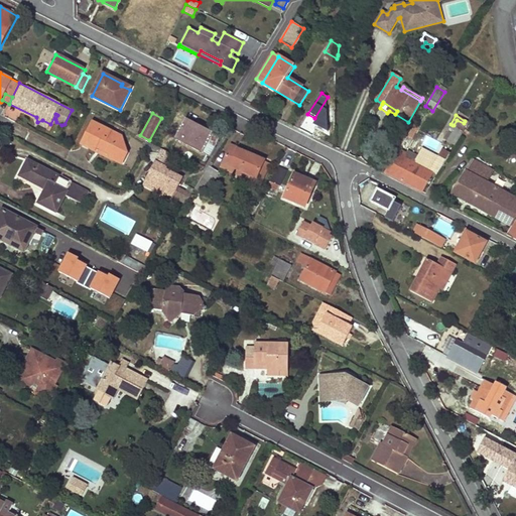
[(62,128),(65,124),(61,125),(56,122),(55,119),(53,123),(62,128)]
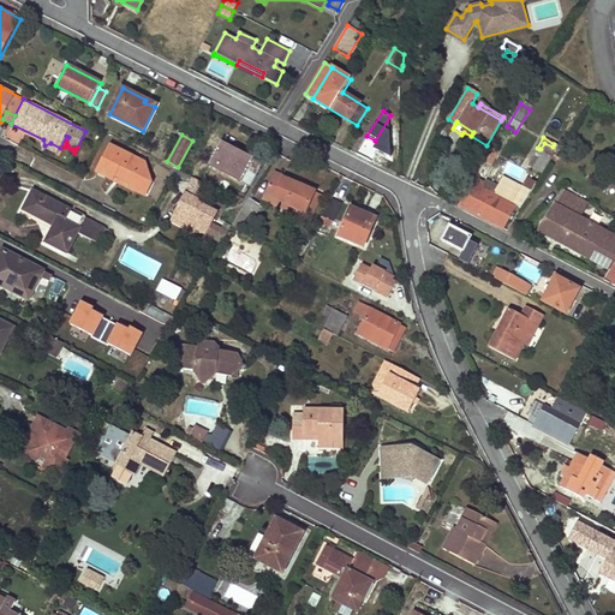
[(45,145),(45,148),(57,154),(60,148),(51,143),(45,145)]
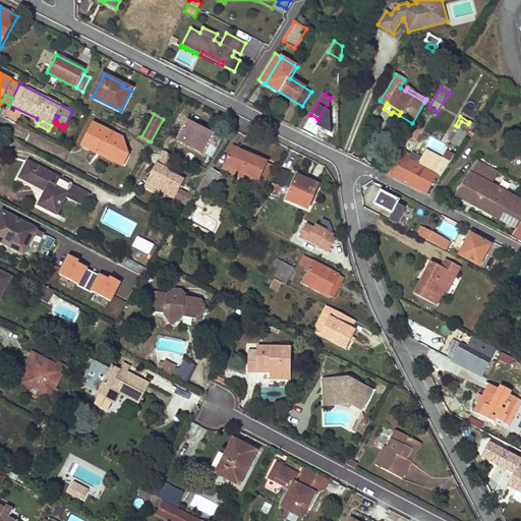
[(468,124),(461,121),(458,126),(457,126),(455,129),(459,131),(452,141),(460,147),(468,133),(467,132),(469,128),(471,129),(473,124),(469,122),(468,124)]
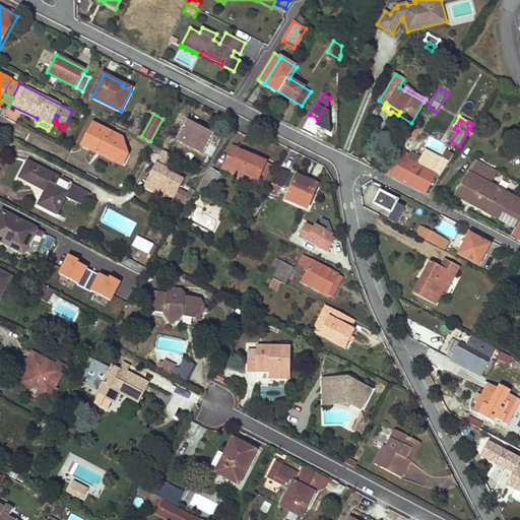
[(123,137),(93,123),(82,145),(95,151),(98,148),(110,154),(108,157),(112,159),(129,154),(123,137)]
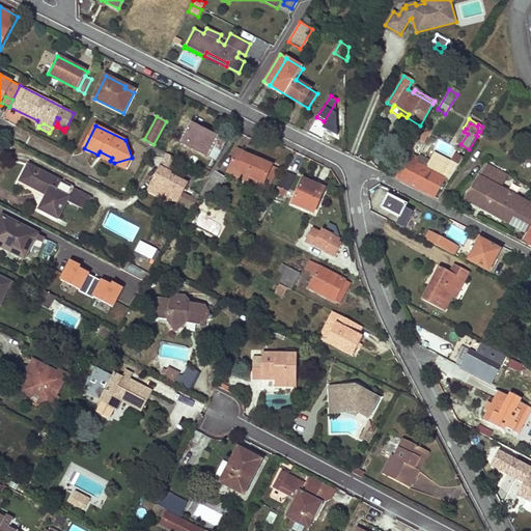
[(208,158),(219,138),(198,128),(196,130),(189,127),(180,143),(208,158)]
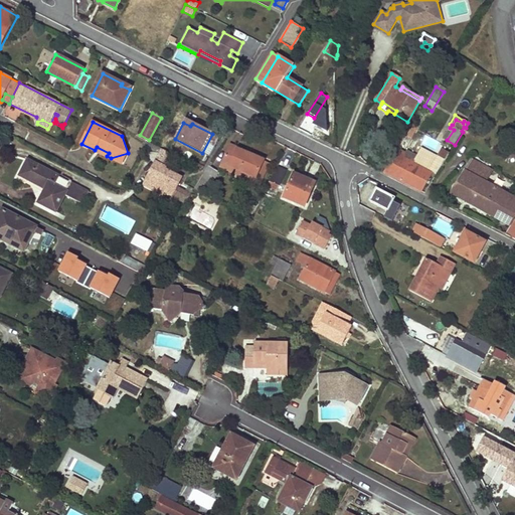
[(414,130),(411,128),(406,136),(410,138),(414,130)]
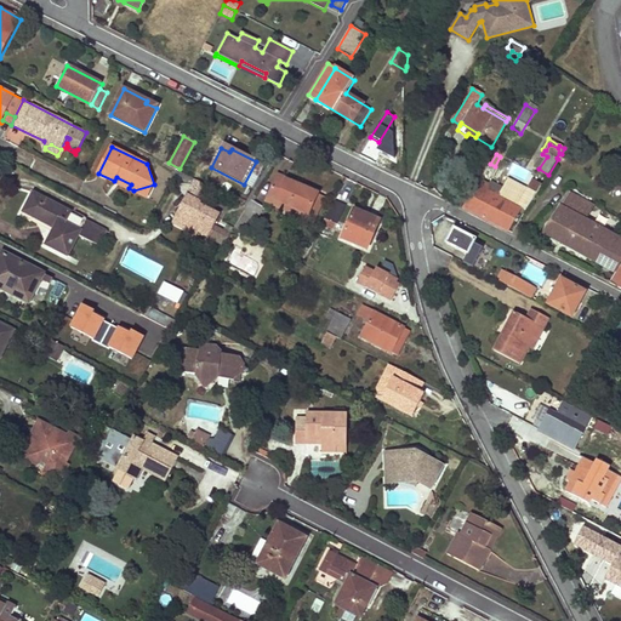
[(547,157),(542,154),(535,166),(539,169),(547,157)]
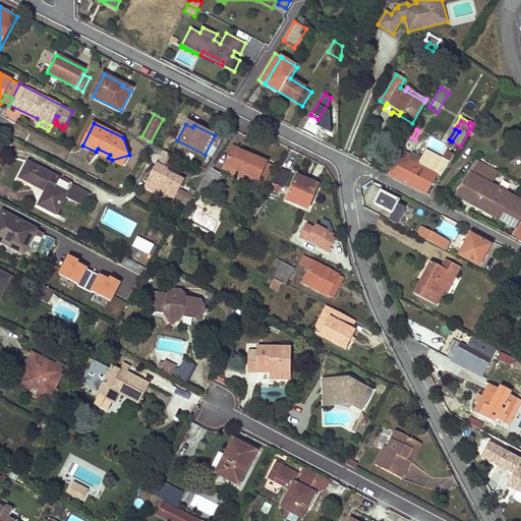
[(222,139),(215,135),(205,155),(211,158),(222,139)]
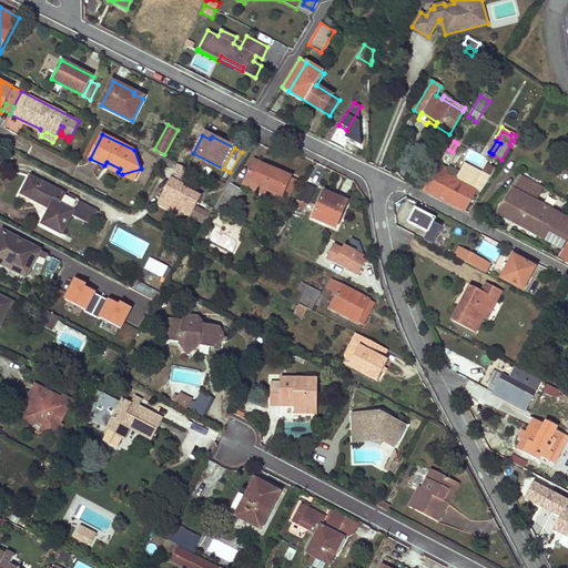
[(442,149),(434,158),(437,166),(438,166),(439,165),(447,152),(442,149)]
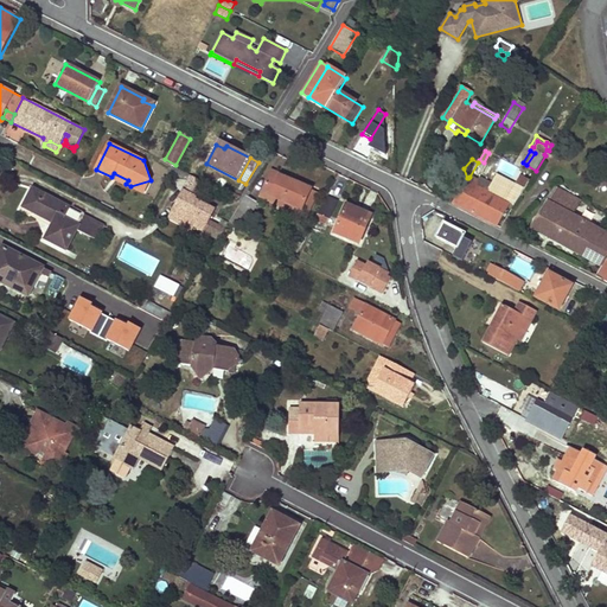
[(464,168),(443,177),(447,186),(467,178),(464,168)]
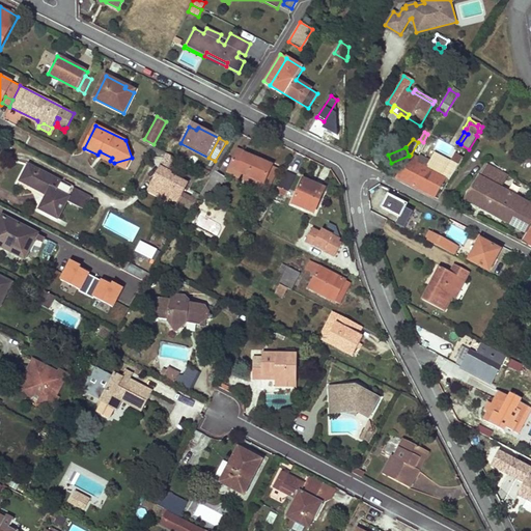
[(272,166),(238,150),(230,168),(259,182),(258,186),(257,186),(268,190),(272,182),(266,178),(272,166)]
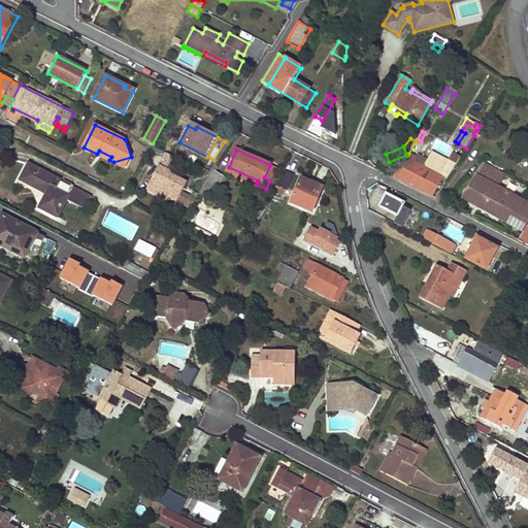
[(97,154),(109,160),(111,157),(99,151),(97,154)]
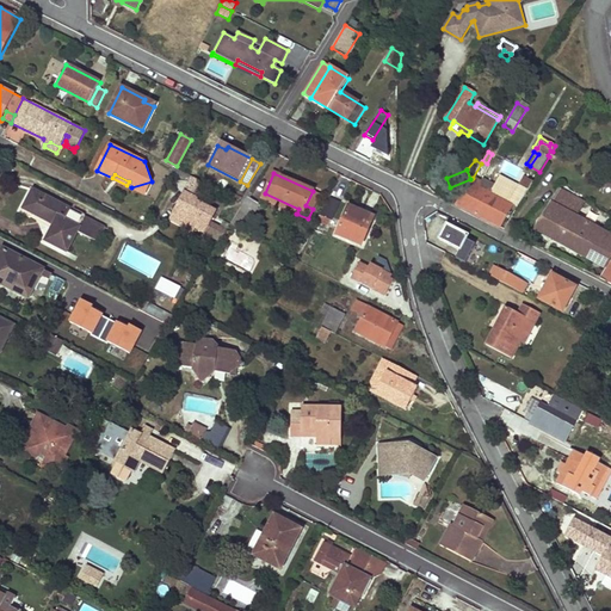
[(205,184),(191,177),(183,192),(185,193),(197,199),(205,184)]
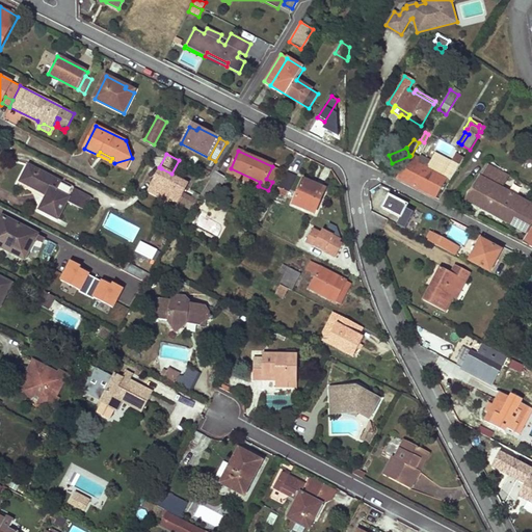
[(420,159),(411,155),(410,156),(397,178),(436,198),(446,181),(448,179),(451,181),(463,159),(456,155),(448,170),(444,177),(418,163),(420,159)]
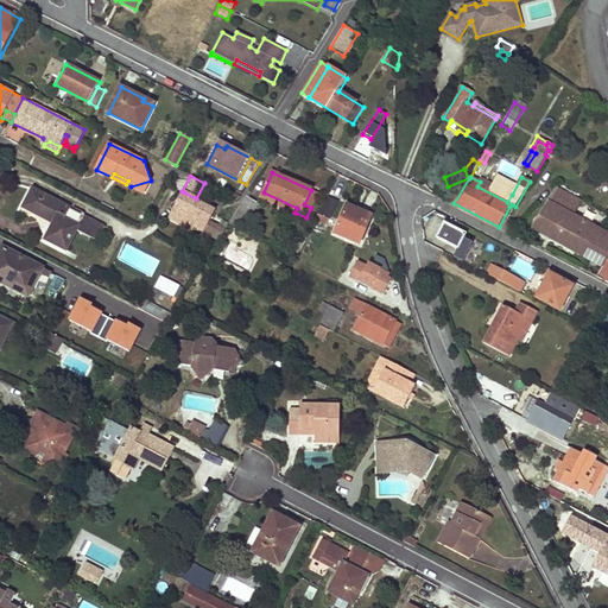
[(512,195),(481,178),(480,182),(477,187),(507,202),(512,195)]
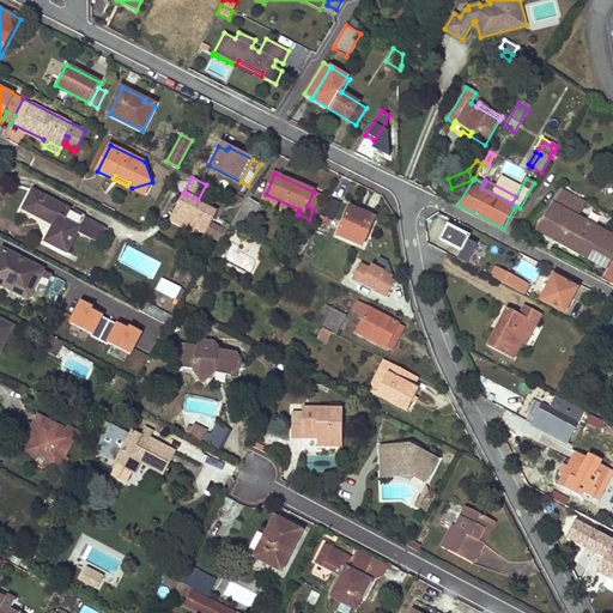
[(152,182),(132,188),(145,195),(152,182)]
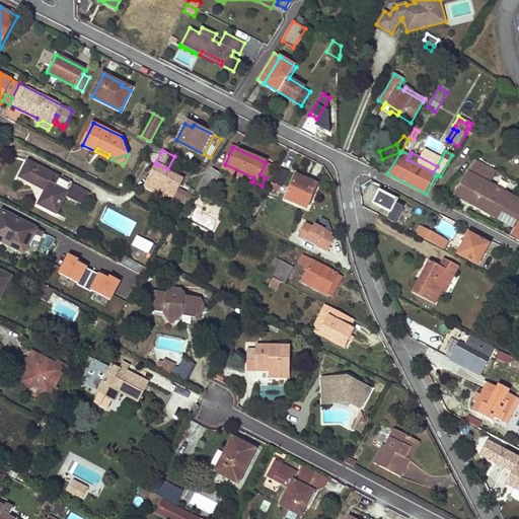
[(454,195),(501,219),(513,196),(491,183),(497,171),(475,160),(454,195)]
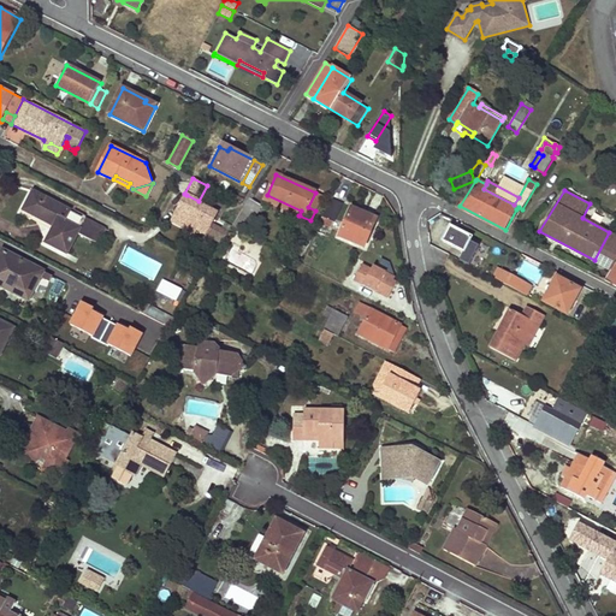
[(24,211),(54,226),(46,243),(67,254),(77,234),(99,244),(106,230),(84,219),(80,230),(65,223),(71,212),(33,193),(24,211)]
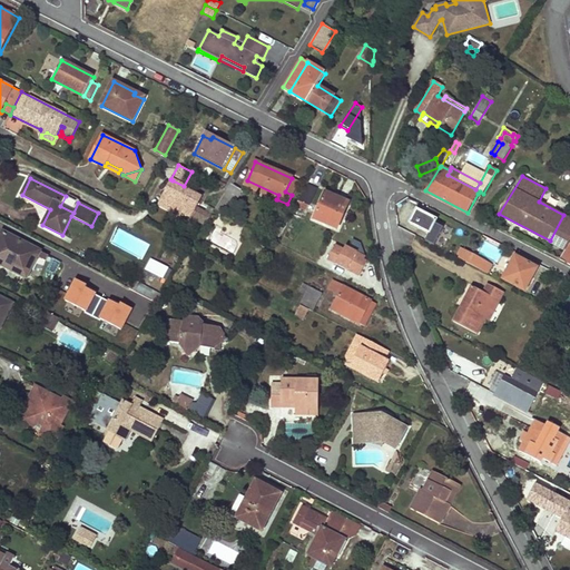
[(297,180),(292,178),(285,192),(292,195),(297,180)]
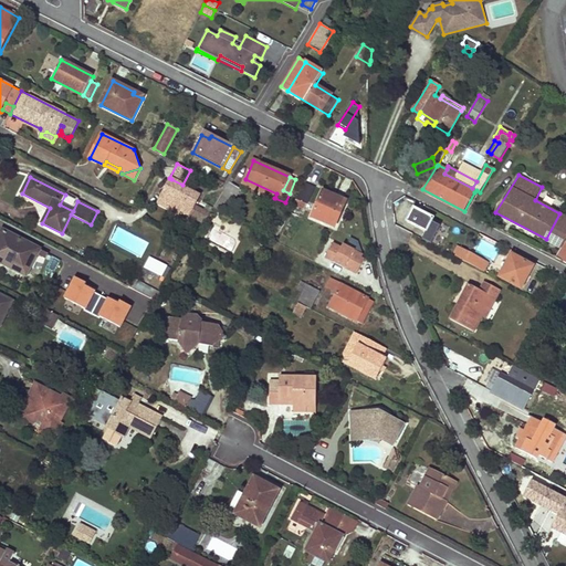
[(205,222),(209,215),(194,207),(199,197),(181,187),(182,185),(171,179),(158,203),(169,209),(170,206),(180,210),(205,222)]
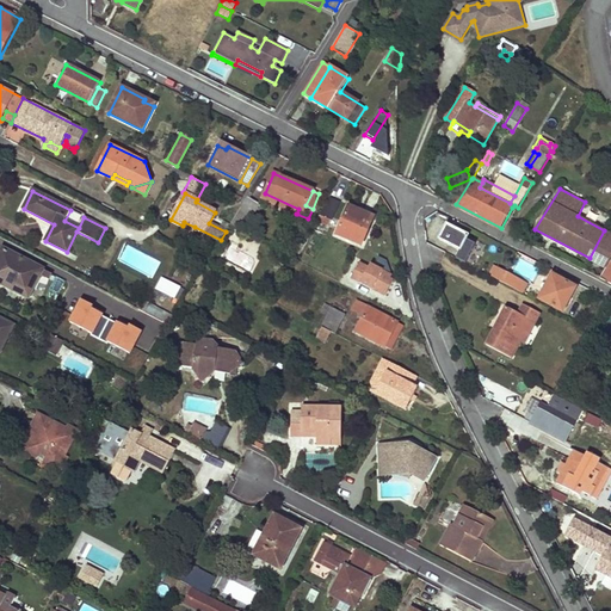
[(298,209),(265,193),(263,198),(297,214),(298,209)]
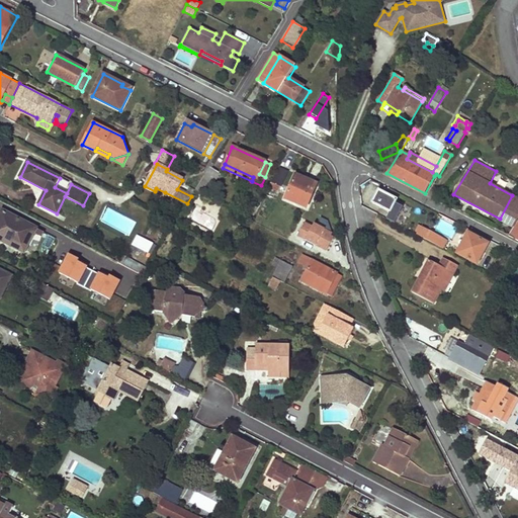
[(279,168),(271,182),(280,186),(288,172),(279,168)]
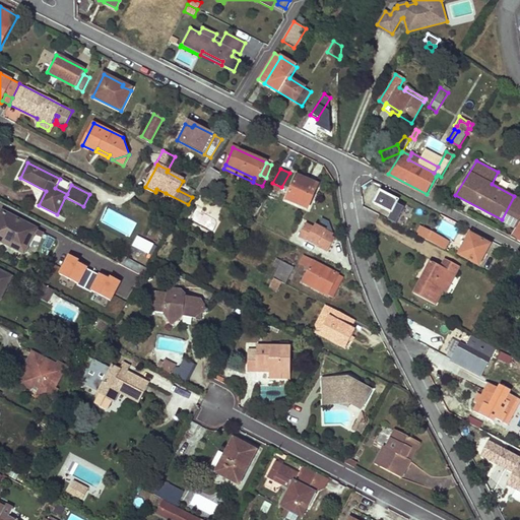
[(286,199),(308,208),(318,185),(297,176),(286,199)]
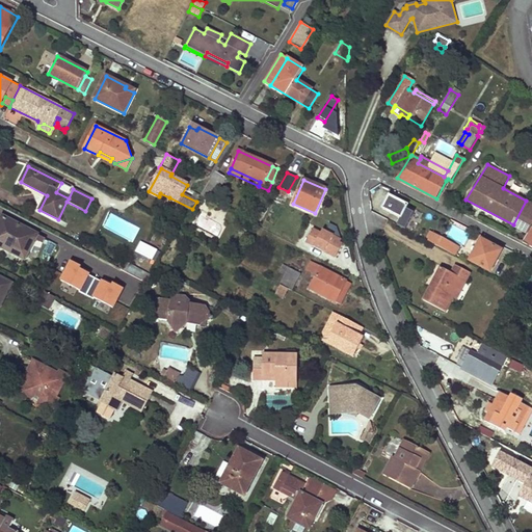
[(73,189),(61,183),(56,192),(69,198),(73,189)]
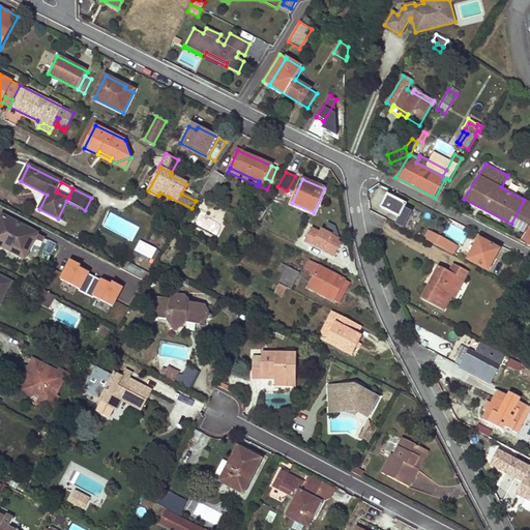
[(287,190),(277,186),(274,192),(275,192),(285,197),(288,190),(287,190)]
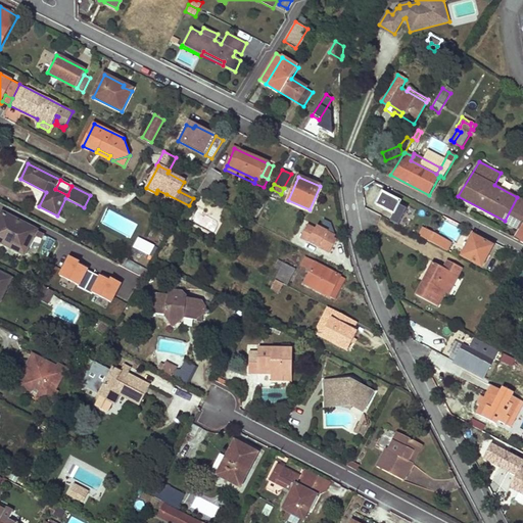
[(375,199),(380,191),(368,185),(364,192),(367,194),(365,199),(369,201),(366,207),(377,214),(380,208),(375,205),(376,205),(378,200),(375,199)]
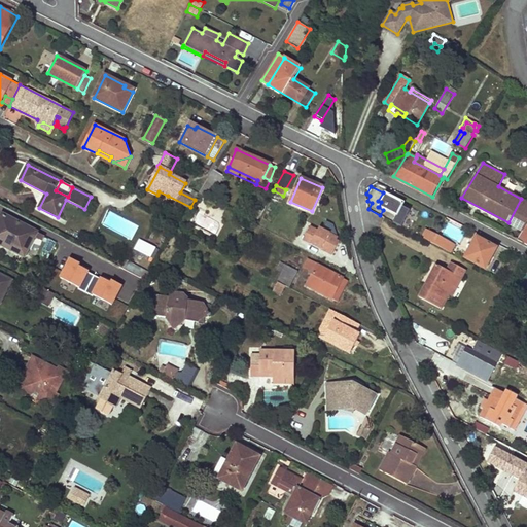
[(379,207),(397,216),(403,204),(385,194),(381,202),(379,207)]
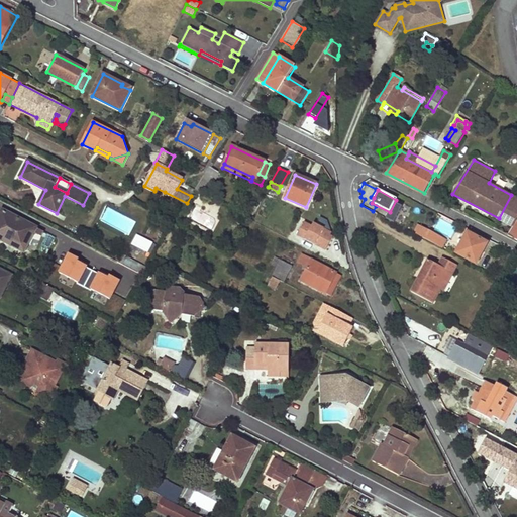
[(516,198),(511,195),(499,218),(511,224),(516,212),(516,198)]
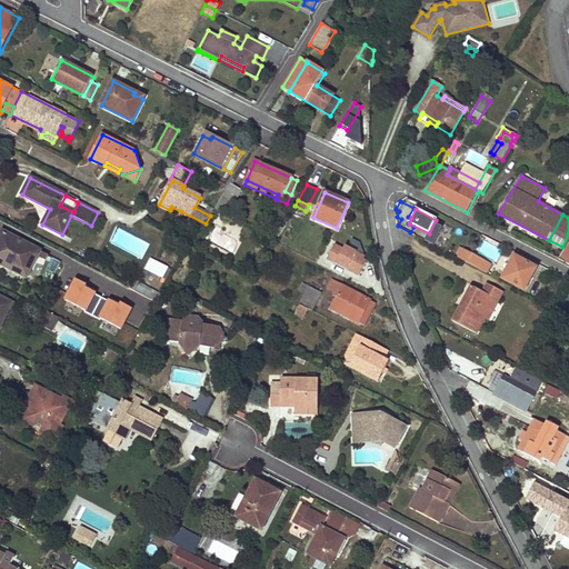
[(279,237),(283,228),(273,223),(269,232),(279,237)]
